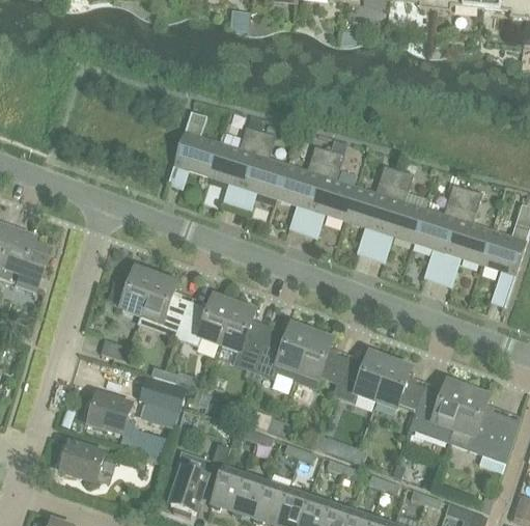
[(409,0),(419,1),(418,7),(435,8),(435,0),(409,0)]
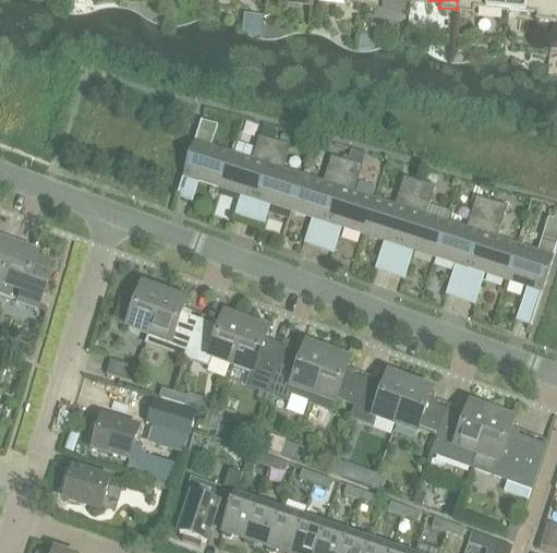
[(457,0),(457,9),(473,11),(473,4),(505,8),(506,0),(457,0)]
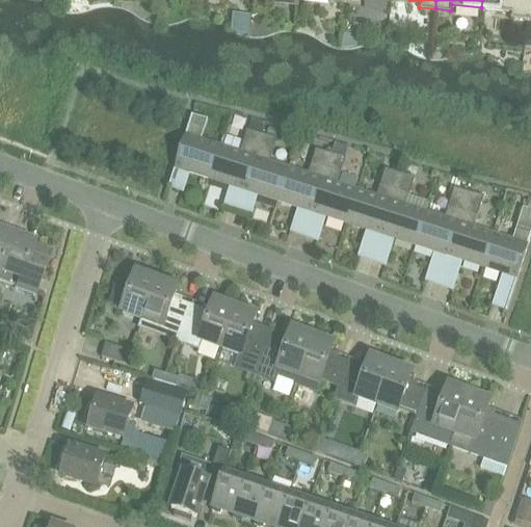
[(482,0),(481,7),(511,10),(510,17),(527,18),(529,0),(482,0)]
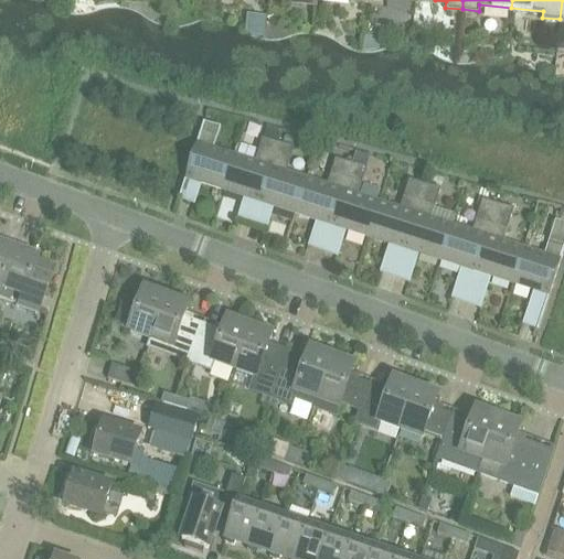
[(184,175),(201,180),(222,187),(233,151),(213,144),(220,122),(203,118),(184,175)]
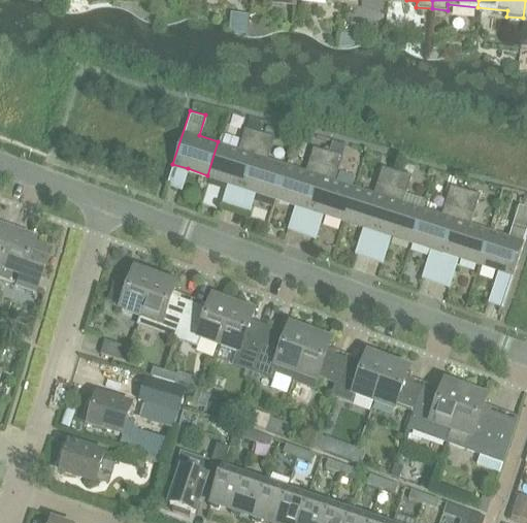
[(207,175),(241,186),(259,130),(244,126),(237,148),(218,141),(207,175)]
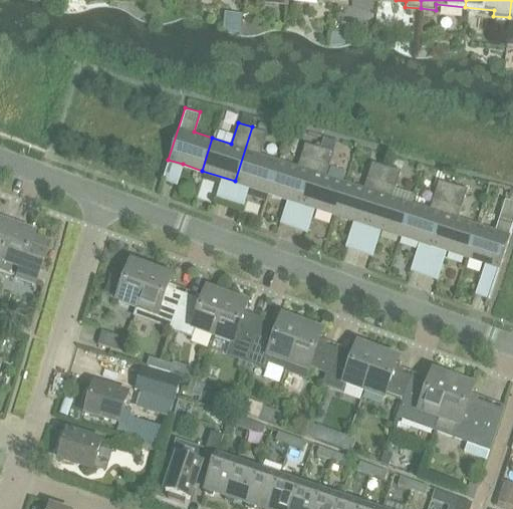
[(266,131),(252,126),(235,181),(267,192),(278,159),(259,153),(266,131)]
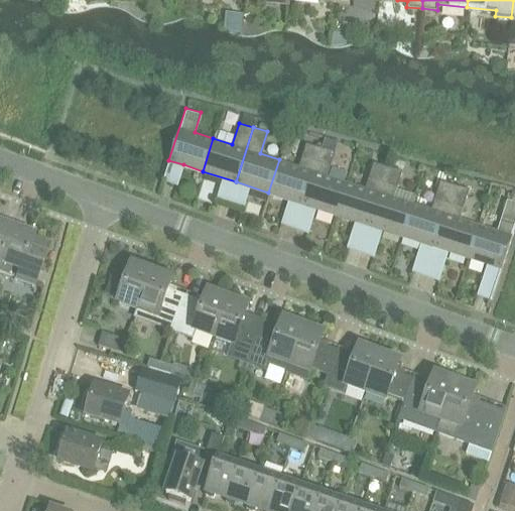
[(324,134),(319,146),(301,203),(335,214),(346,180),(327,174),(335,150),(338,138),(324,134)]
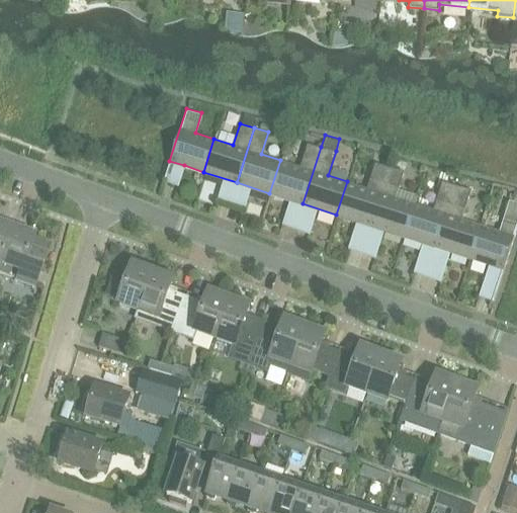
[(269,193),(303,203),(321,147),(307,143),(299,166),(280,160),(269,193)]
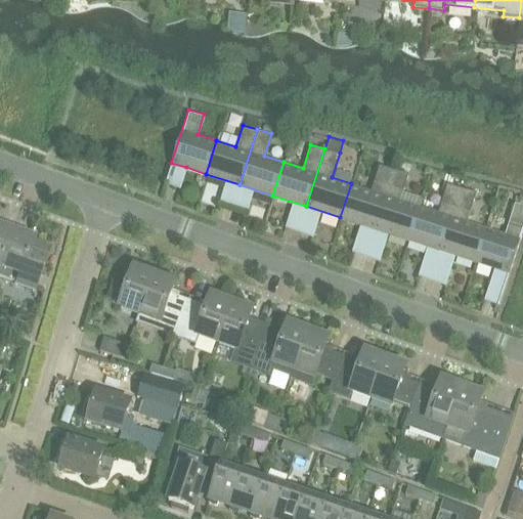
[(340,217),(359,223),(374,227),(393,167),(379,163),(369,189),(351,183),(340,217)]
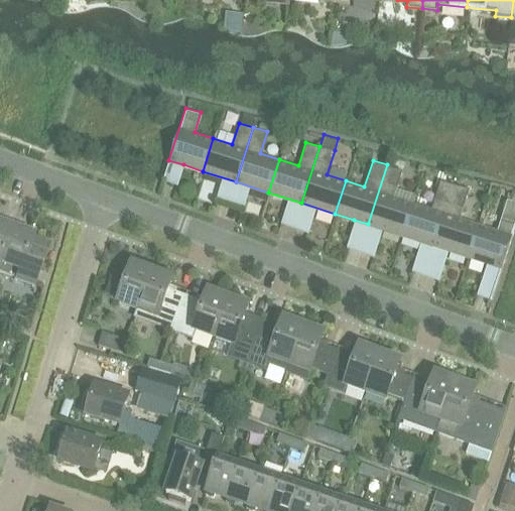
[(387,164),(368,224),(401,235),(411,202),(393,196),(401,168),(387,164)]
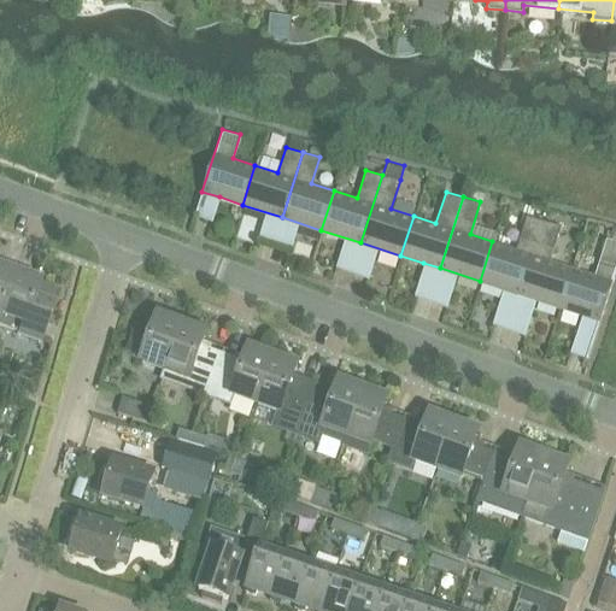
[(515,248),(492,241),(480,281),(518,294),(543,219),(526,215),(515,248)]
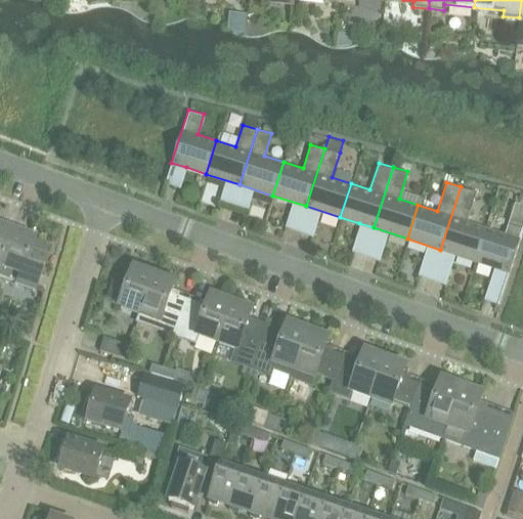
[(461,186),(440,250),(474,260),(485,226),(466,220),(476,190),(461,186)]
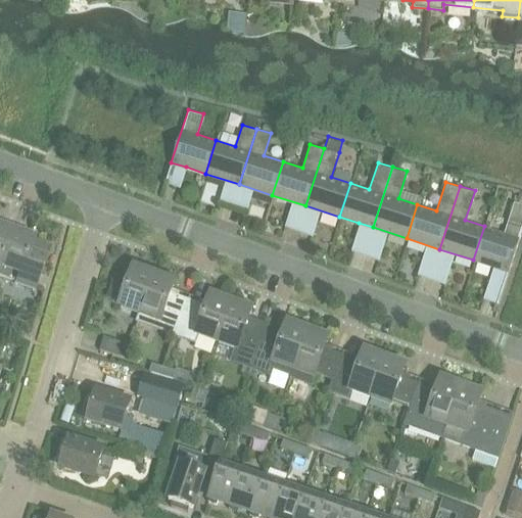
[(503,232),(484,226),(473,260),(508,271),(521,226),(521,202),(513,200),(503,232)]
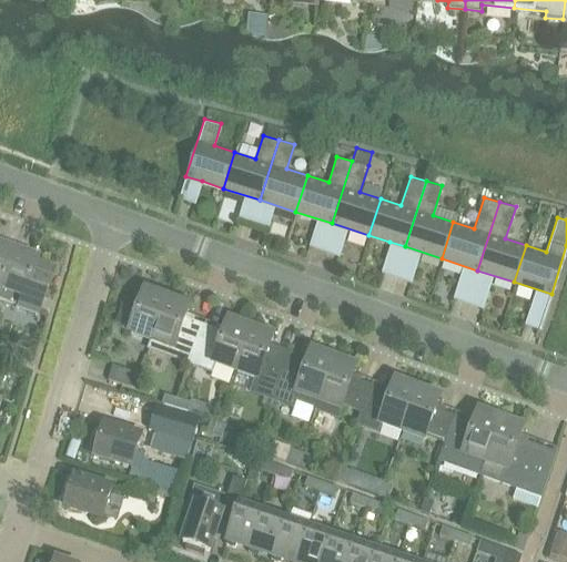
[(0,281),(11,252),(12,247),(0,242),(0,281)]
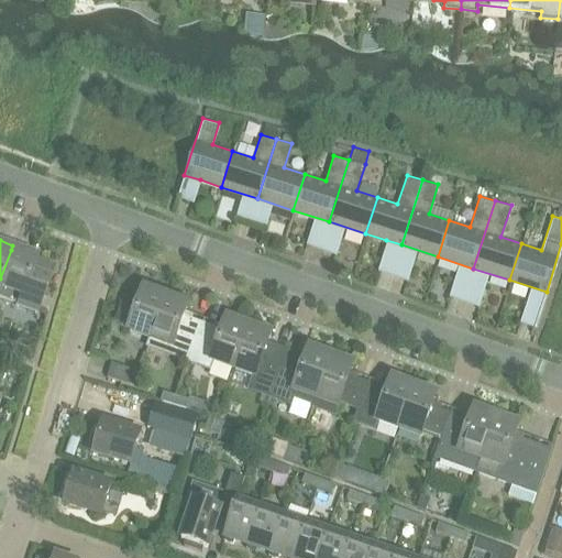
[(12,245),(11,250),(0,279),(0,294),(14,299),(13,304),(34,310),(51,264),(33,258),(34,253),(31,252),(12,245)]
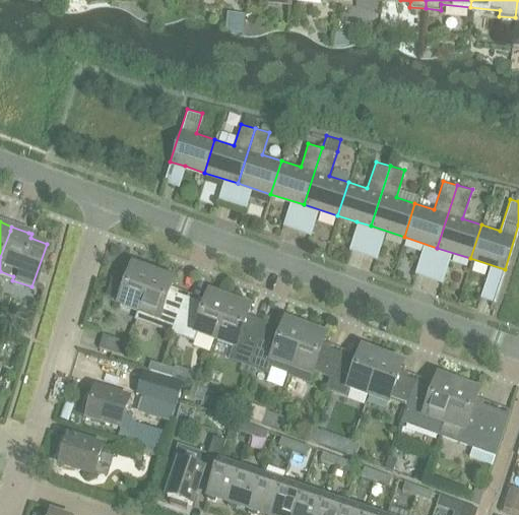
[(136,316),(153,269),(133,262),(129,273),(115,267),(106,293),(120,298),(119,302),(138,309),(135,316),(136,316)]
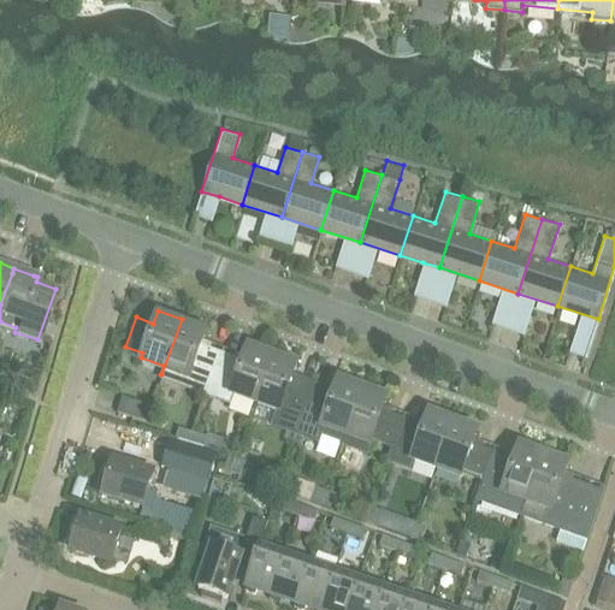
[(205,327),(182,319),(161,374),(206,391),(222,349),(200,342),(205,327)]
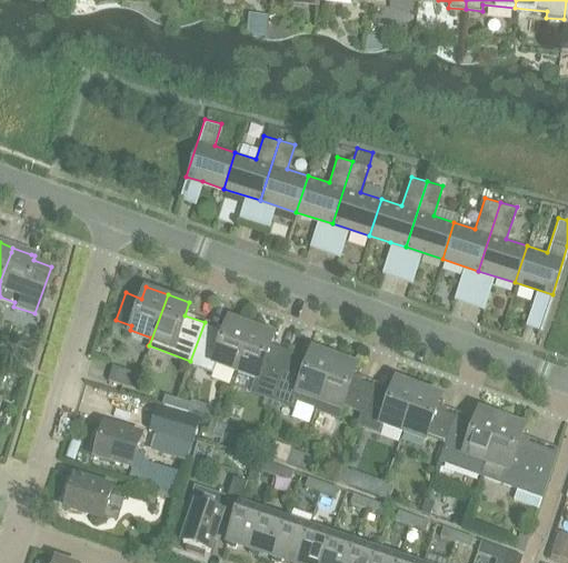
[(225,330),(205,322),(190,361),(211,369),(215,361),(236,369),(251,324),(229,317),(225,330)]
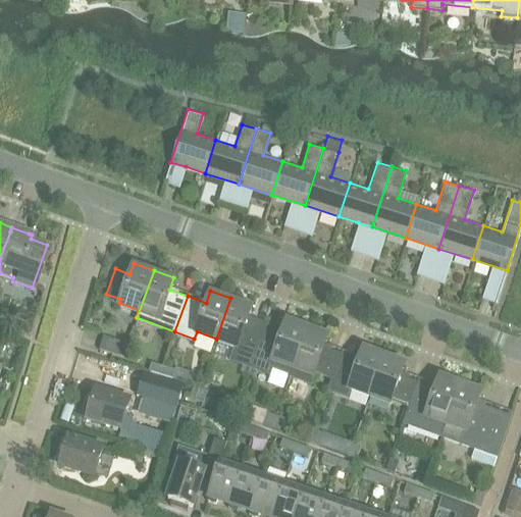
[(250,305),(230,298),(216,339),(233,345),(229,357),(250,364),(256,348),(264,323),(246,317),(250,305)]
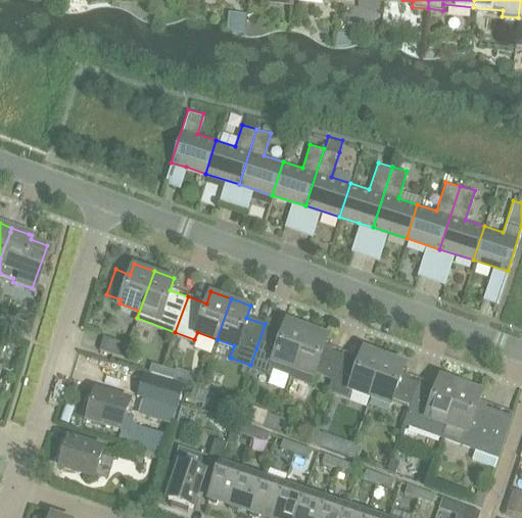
[(283,331),(265,324),(256,348),(250,365),(270,372),(273,364),(291,371),(307,327),(287,319),(283,331)]
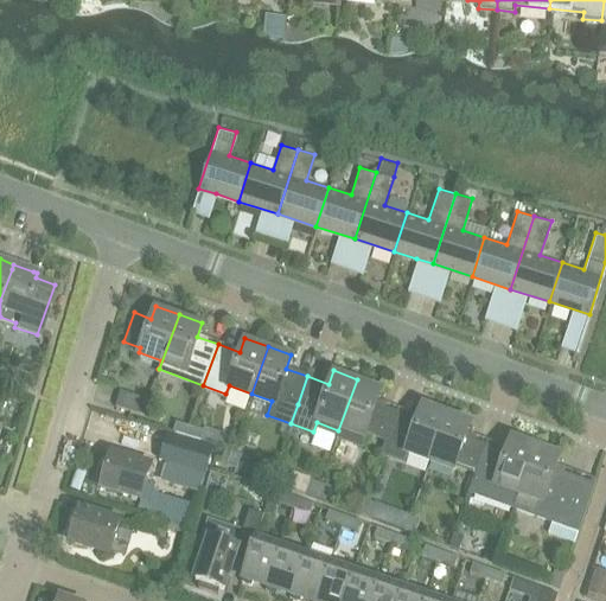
[(380,388),(357,379),(338,430),(337,434),(361,442),(365,429),(387,438),(397,409),(375,401),(380,388)]
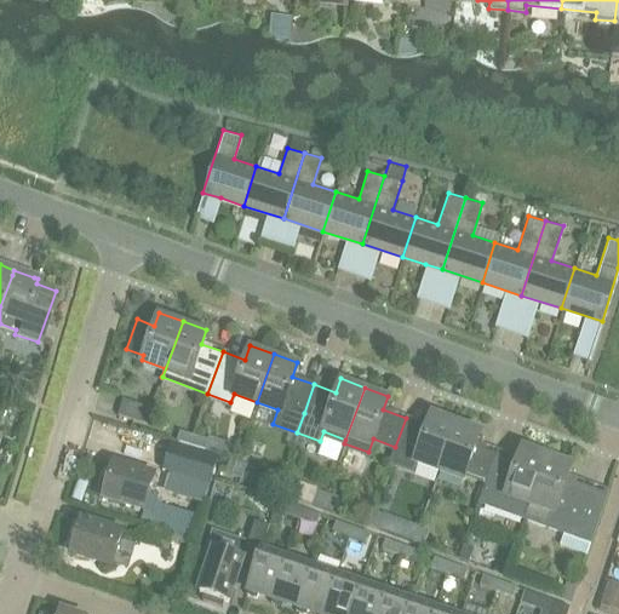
[(152,405),(122,395),(118,412),(147,420),(152,405)]
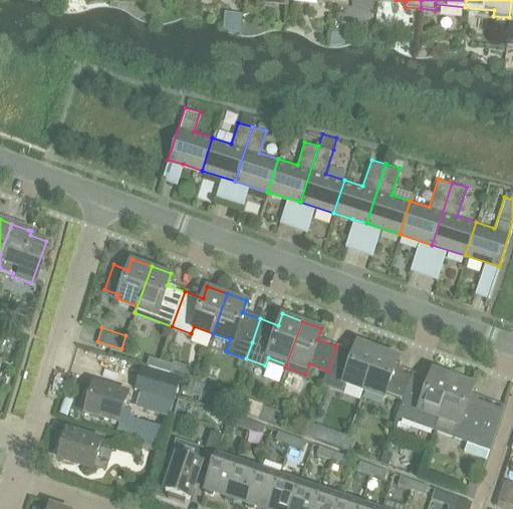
[(336,346),(327,370),(323,382),(341,389),(344,382),(363,389),(377,348),(357,341),(353,352),(336,346)]
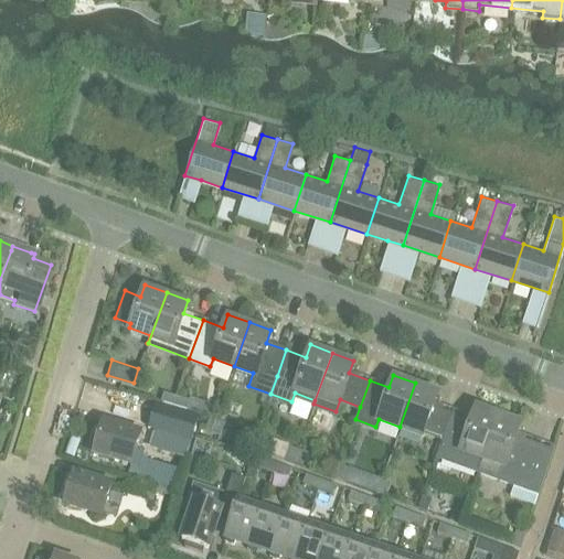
[(437,390),(415,383),(400,427),(422,434),(423,430),(443,438),(453,410),(432,404),(437,390)]
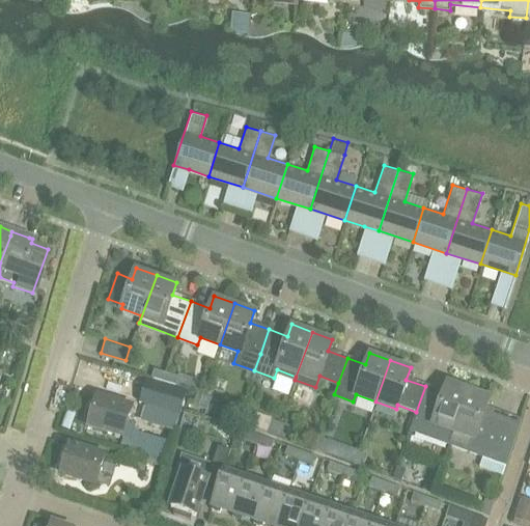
[(163,379),(166,369),(154,365),(150,375),(163,379)]
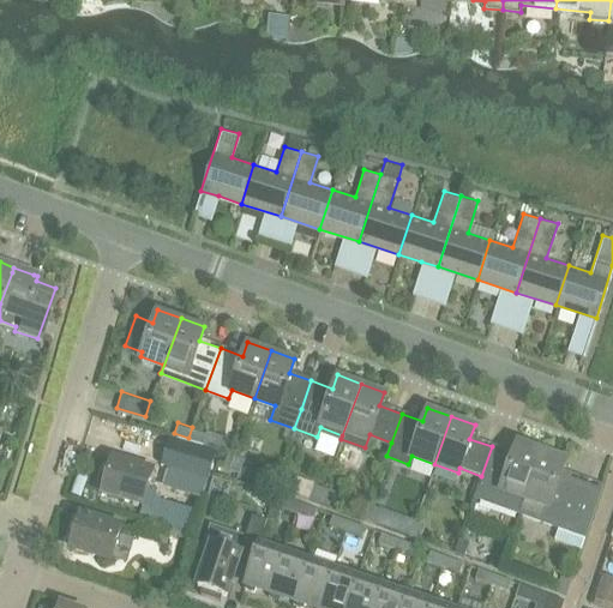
[(205,432),(192,427),(188,438),(203,441),(205,432)]
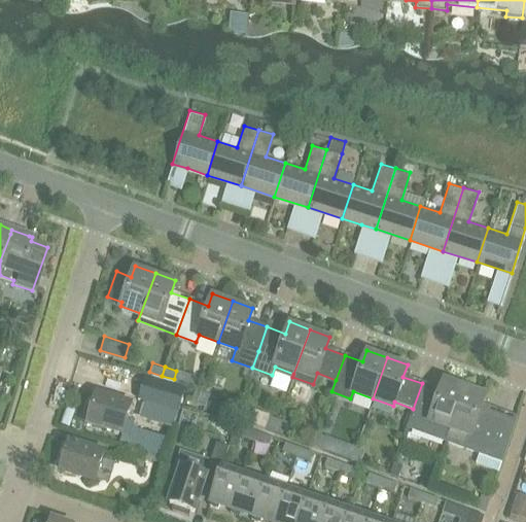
[(144,375),(138,394),(177,406),(183,386),(144,375)]
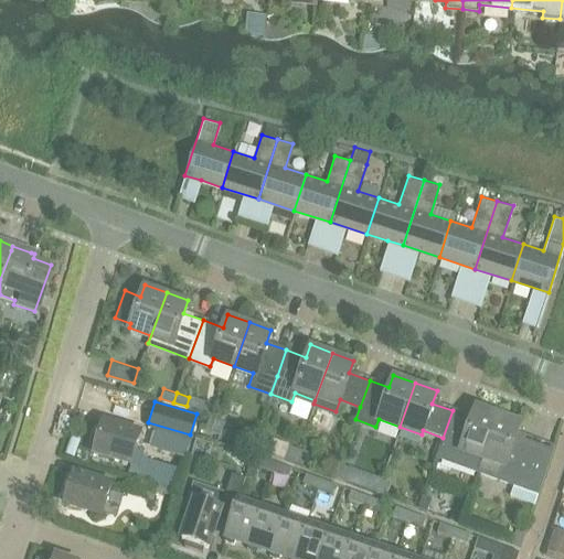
[(437,455),(479,470),(499,414),(476,405),(471,418),(453,410),(443,438),(437,455)]
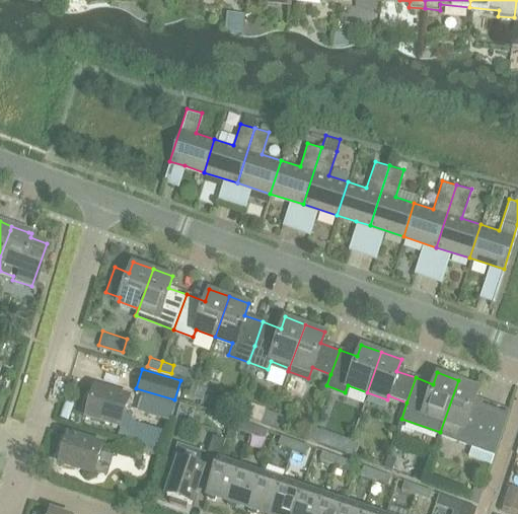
[(477,386),(458,380),(440,432),(476,445),(491,405),(473,398),(477,386)]
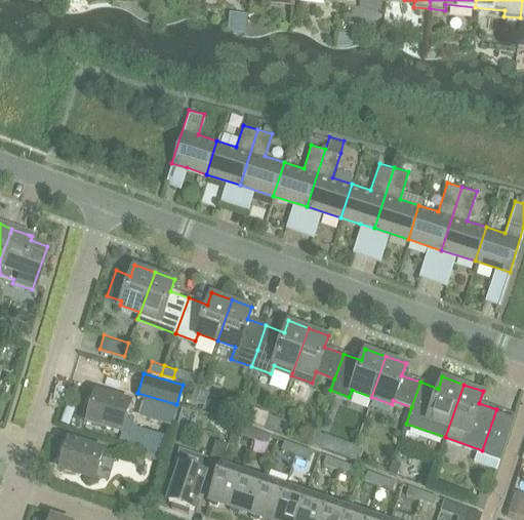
[(200,387),(196,399),(204,402),(208,390),(200,387)]
